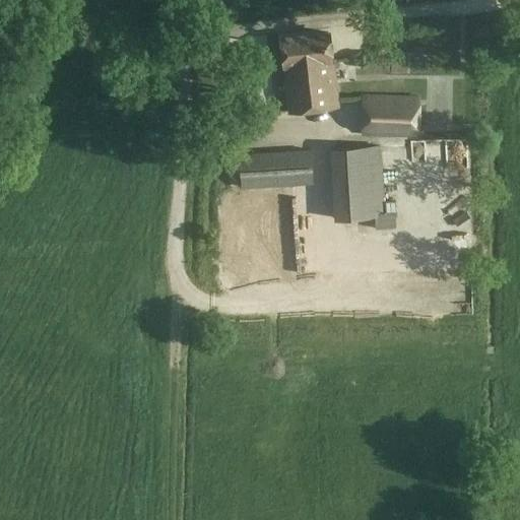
[(329,33),(306,36),(281,39),(289,113),(338,107),(329,33)]
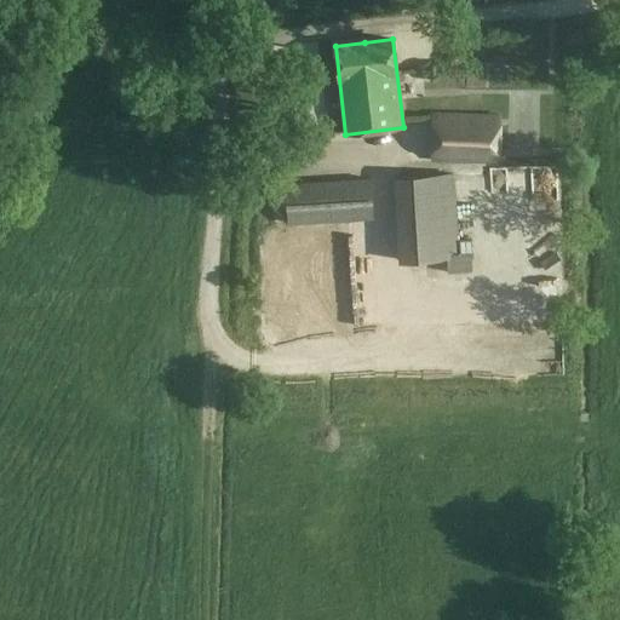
[(459,64),(436,64),(435,81),(458,81),(459,64)]
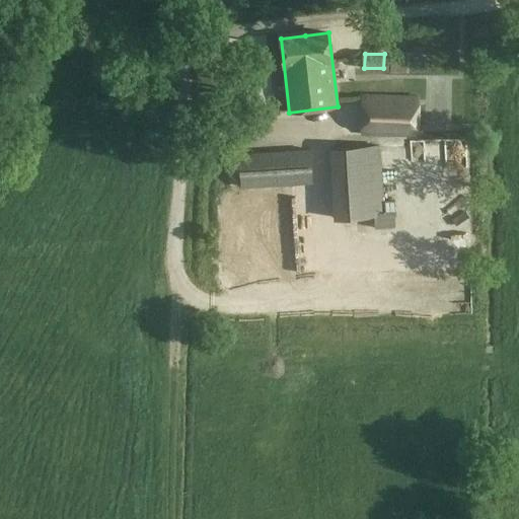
[(361,136),(418,137),(419,96),(362,94),(361,136)]
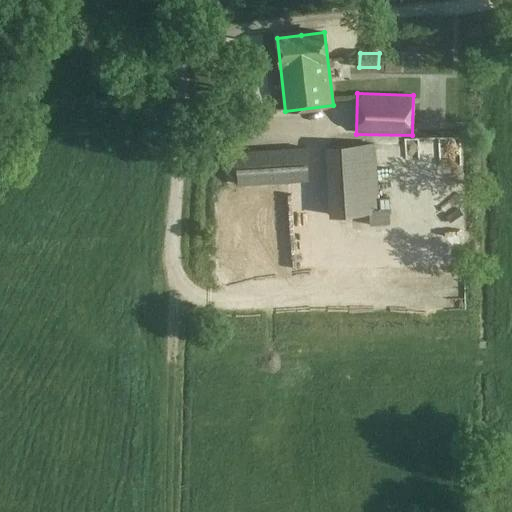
[(351,105),(337,107),(339,121),(353,119),(351,105)]
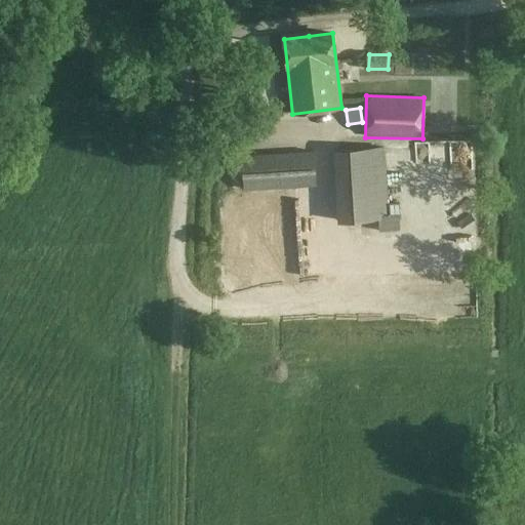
[(389,218),(385,146),(332,150),(336,221),(389,218)]
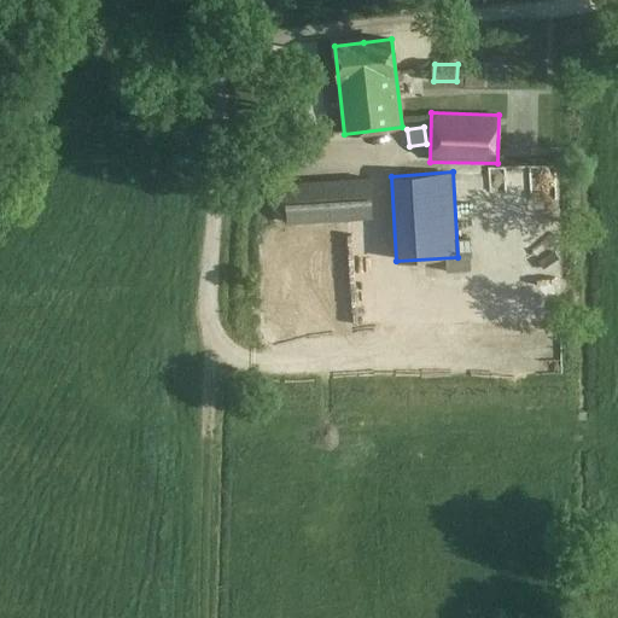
[(372,217),(369,179),(286,185),(289,223),(372,217)]
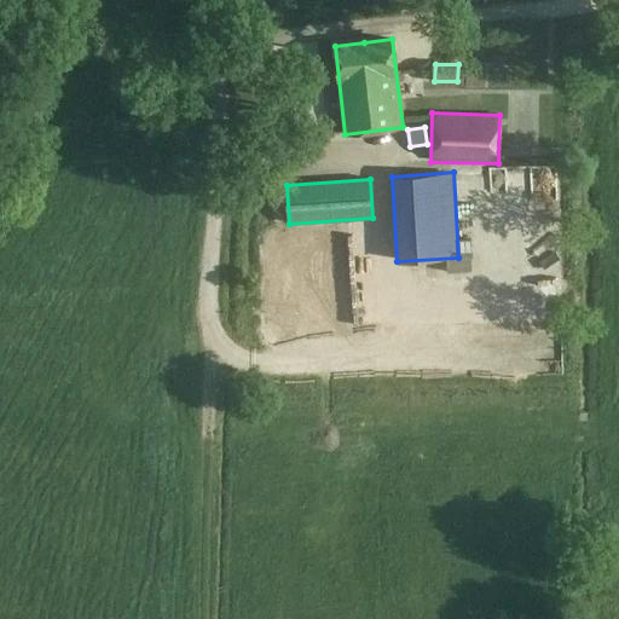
[(365,324),(365,298),(351,298),(351,277),(319,278),(320,325),(365,324)]
